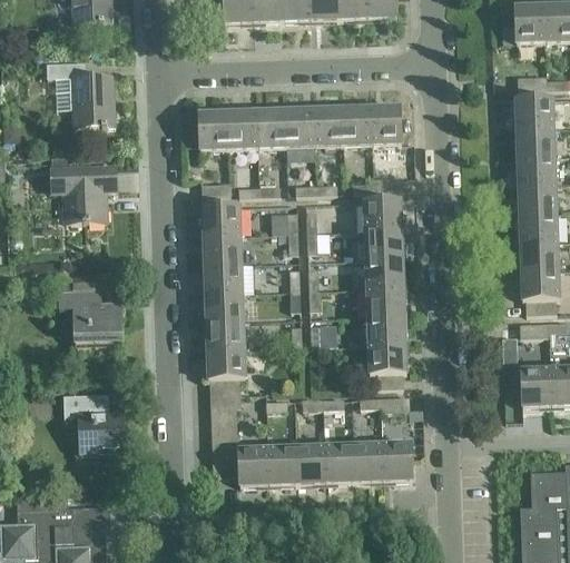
[(74,0),(75,23),(112,22),(111,0),(74,0)]
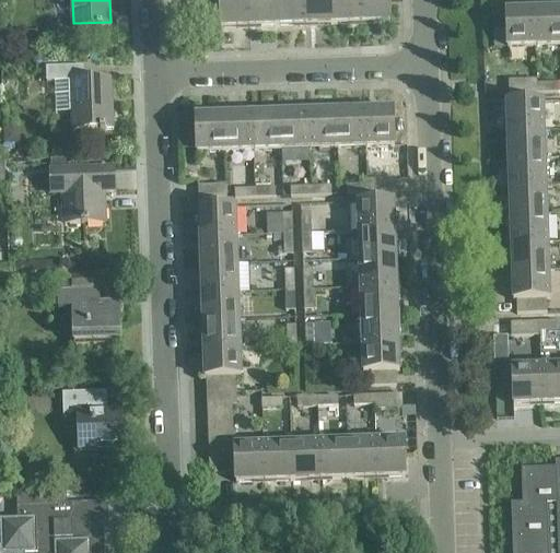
[(193,0),(194,15),(220,14),(219,0),(193,0)]
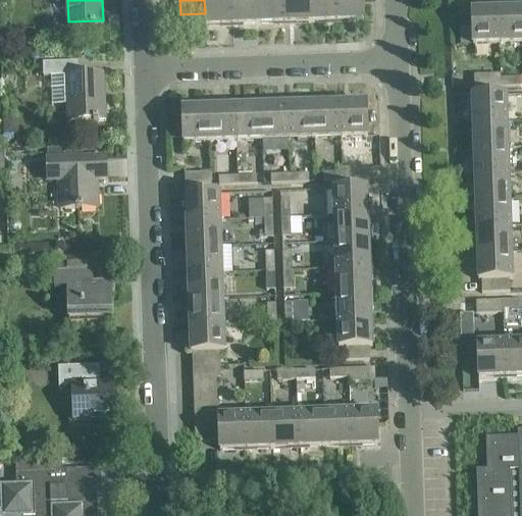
[(204,0),(205,13),(205,22),(232,21),(230,0),(204,0)]
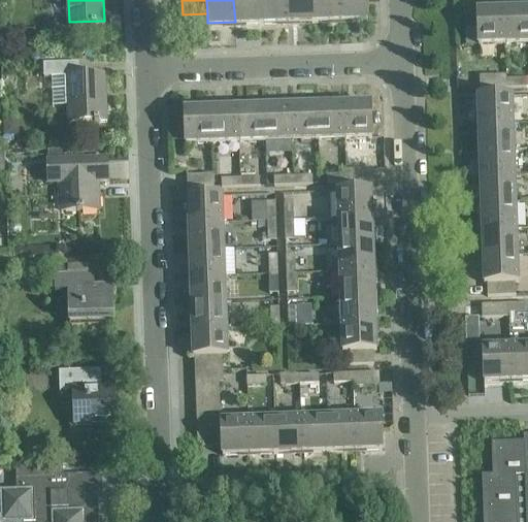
[(233,0),(235,22),(262,21),(261,0),(233,0)]
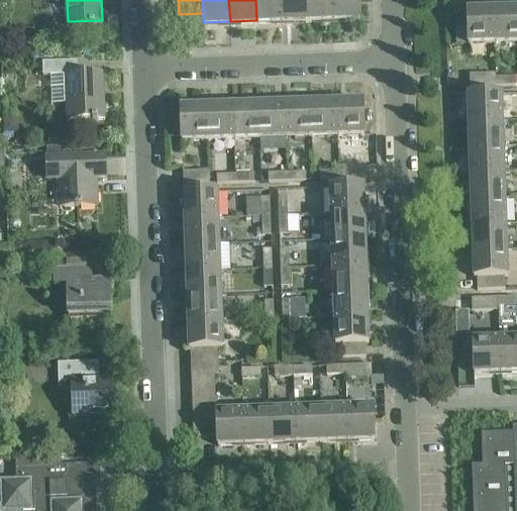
[(255,0),(256,20),(282,20),(280,0),(255,0)]
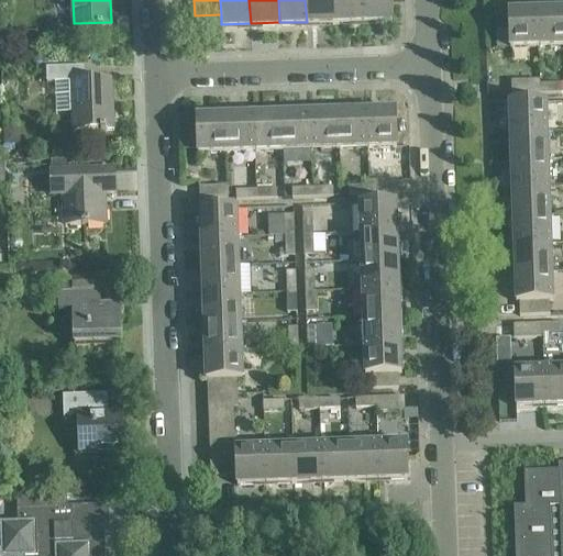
[(305,0),(307,22),(335,21),(333,0),(305,0)]
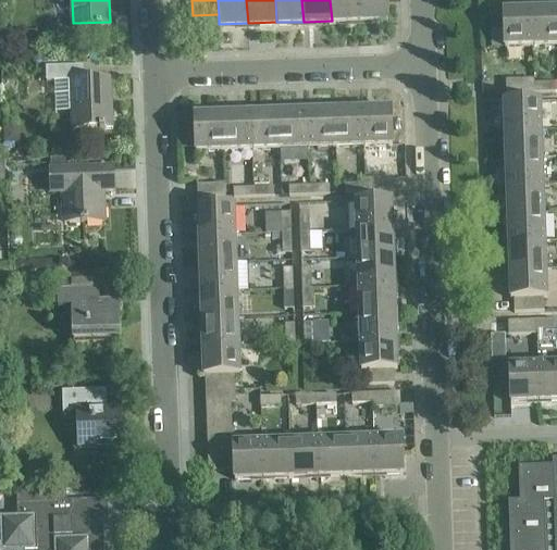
[(330,0),(332,21),(360,20),(359,0),(330,0)]
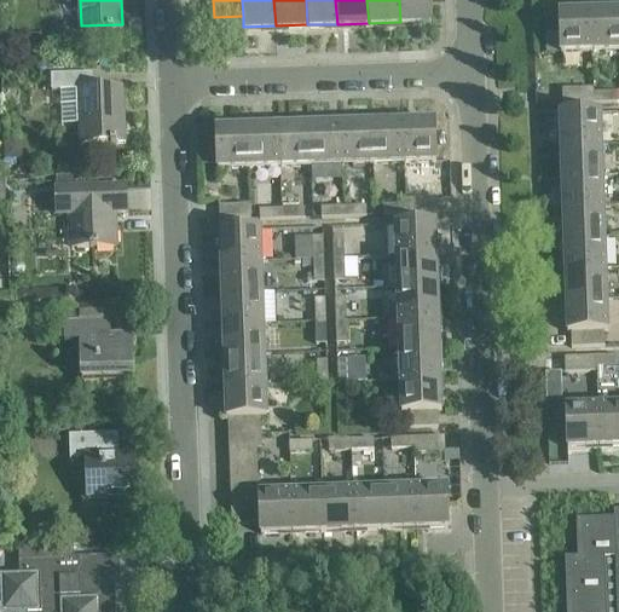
[(399,0),(400,22),(432,21),(431,0),(399,0)]
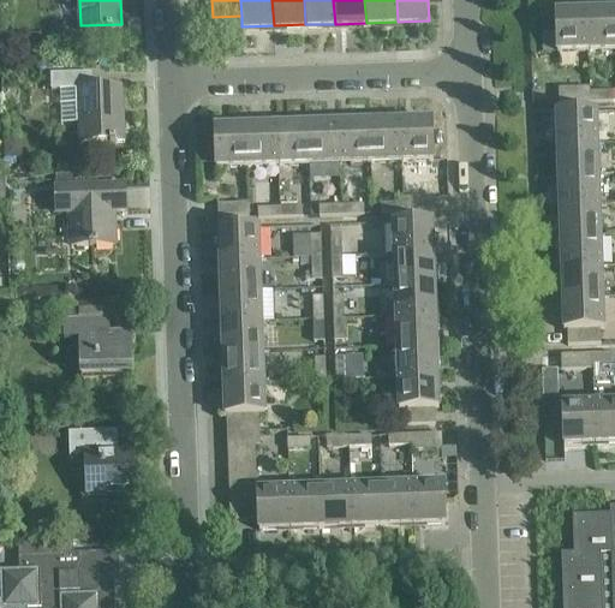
[(614,4),(587,5),(590,47),(614,46),(614,4)]
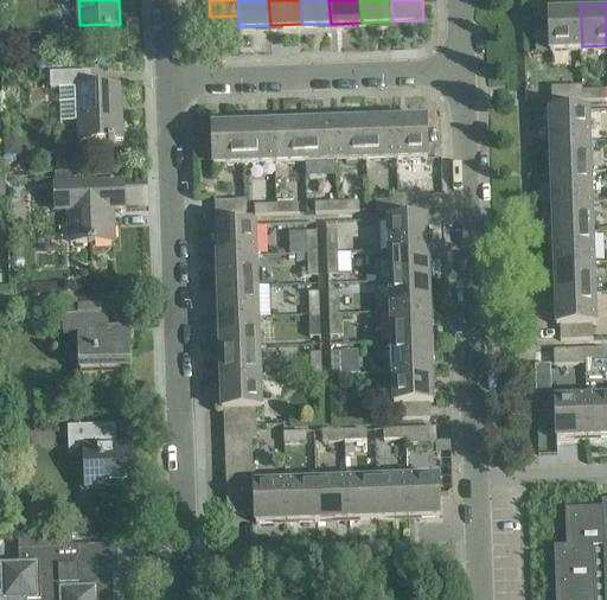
[(582,46),(580,5),(549,7),(550,48),(582,46)]
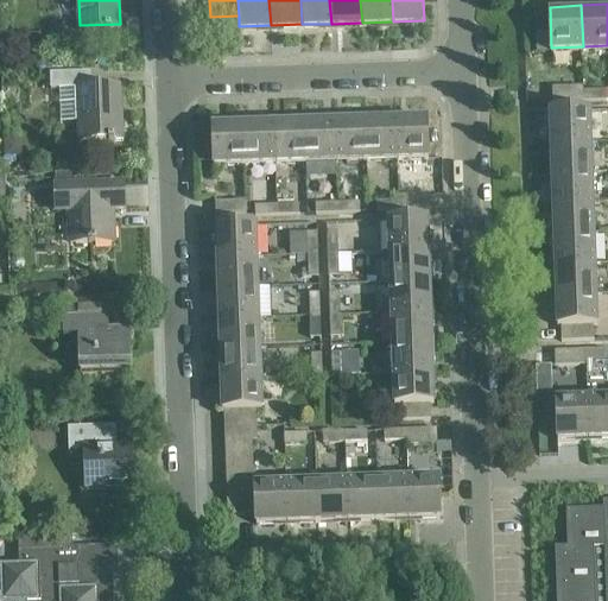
[(77,83),(80,135),(125,134),(124,112),(121,112),(120,80),(93,81),(93,68),(50,69),(51,84),(77,83)]
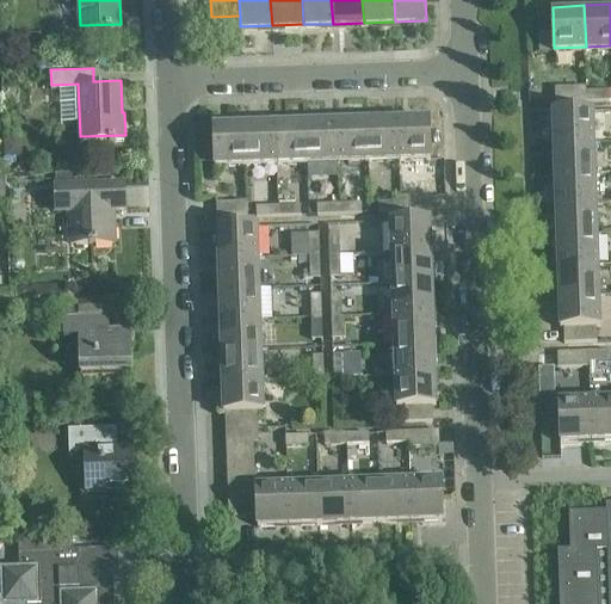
[(588,98),(587,87),(586,82),(555,84),(556,99),(588,98)]
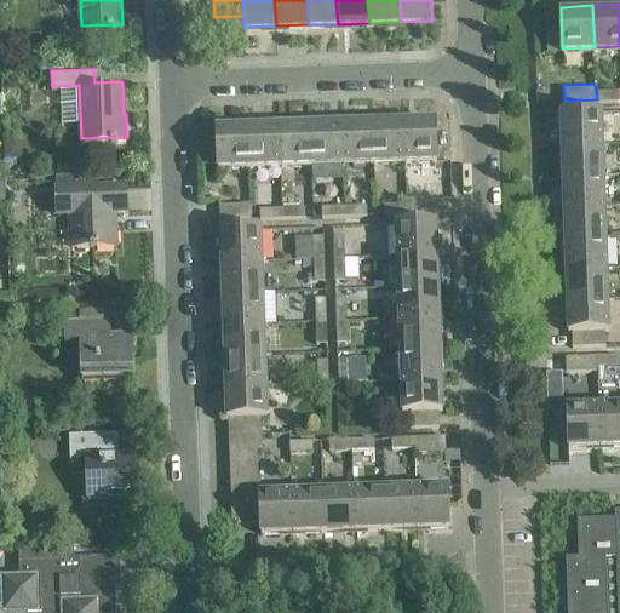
[(618,87),(596,89),(597,99),(618,98),(618,87)]
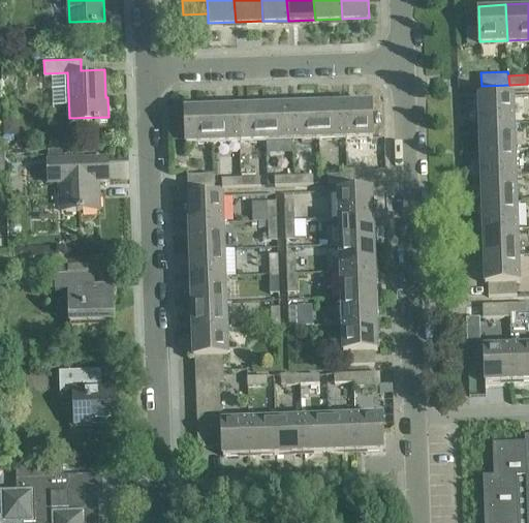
[(479,91),(480,119),(515,118),(514,90),(479,91)]
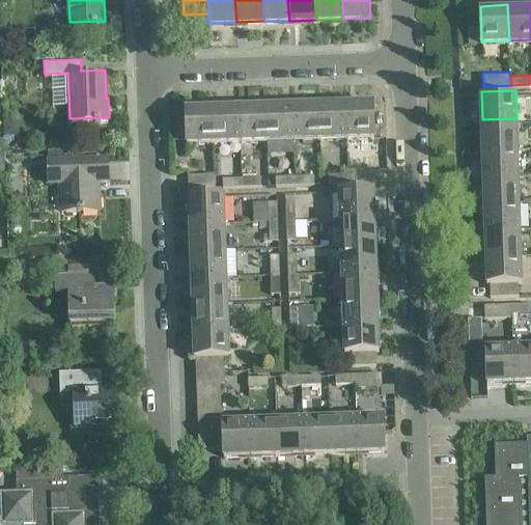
[(373,98),(344,99),(345,134),(374,133),(373,98)]
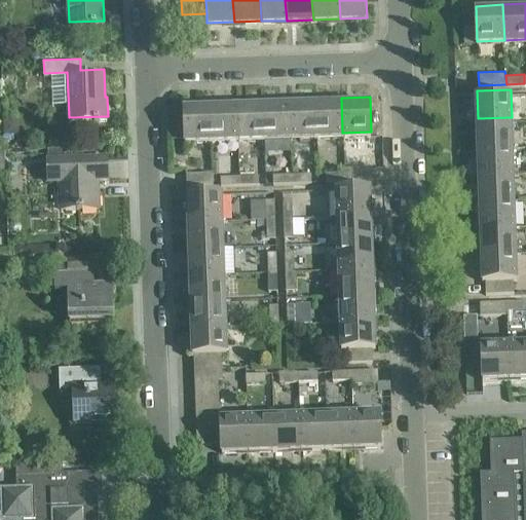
[(341,98),(316,99),(317,133),(342,133),(341,98)]
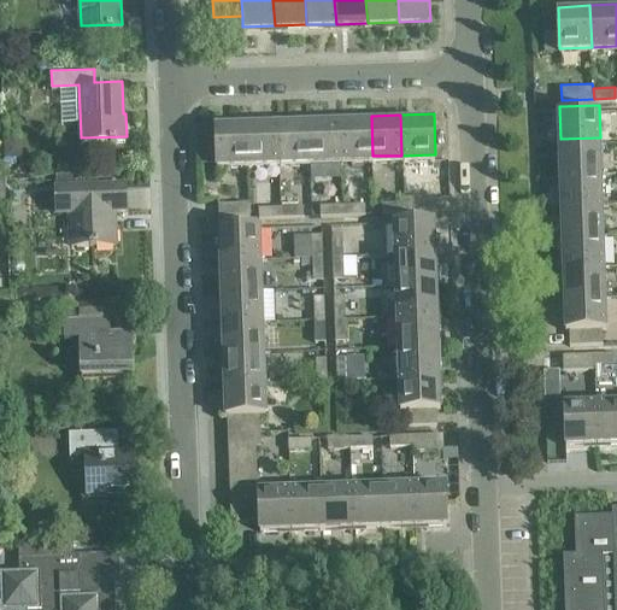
[(371,116),(339,117),(340,157),(372,156),(371,116)]
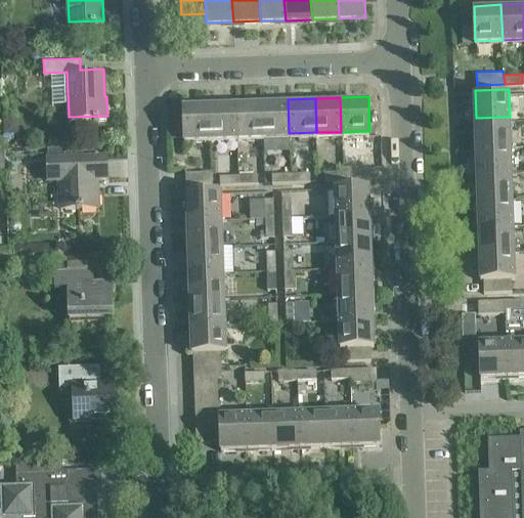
[(288,99),(263,100),(264,134),(289,133),(288,99)]
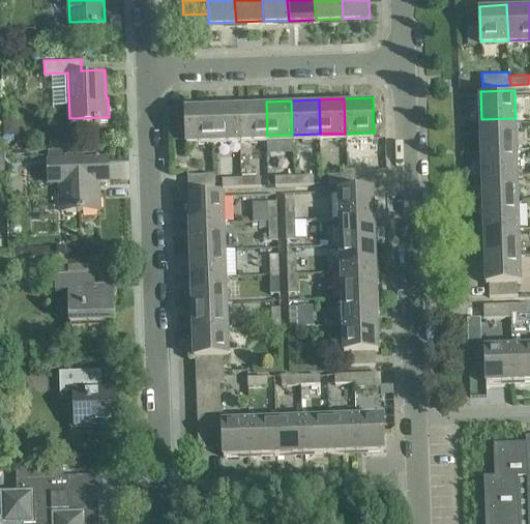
[(266,102),(238,103),(239,137),(267,136),(266,102)]
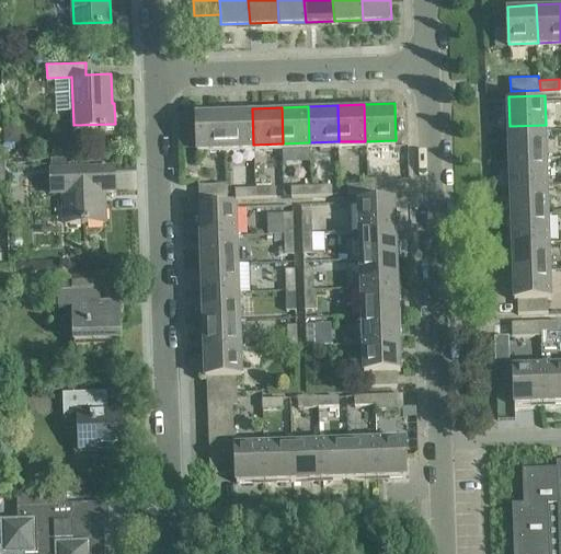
[(252,108),(224,110),(225,146),(253,145),(252,108)]
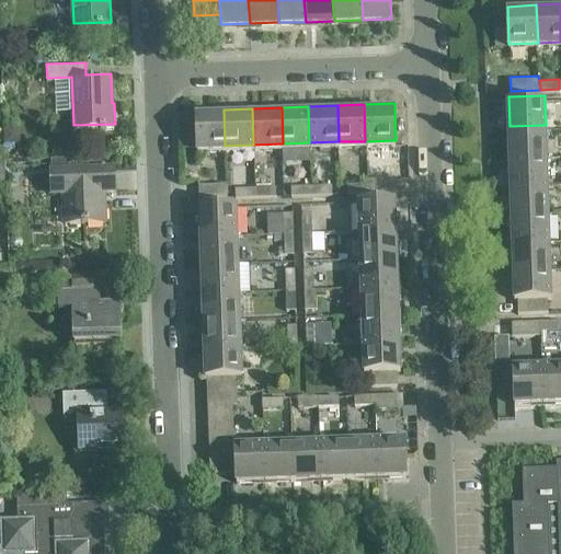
[(225,146),(224,110),(197,111),(199,147),(225,146)]
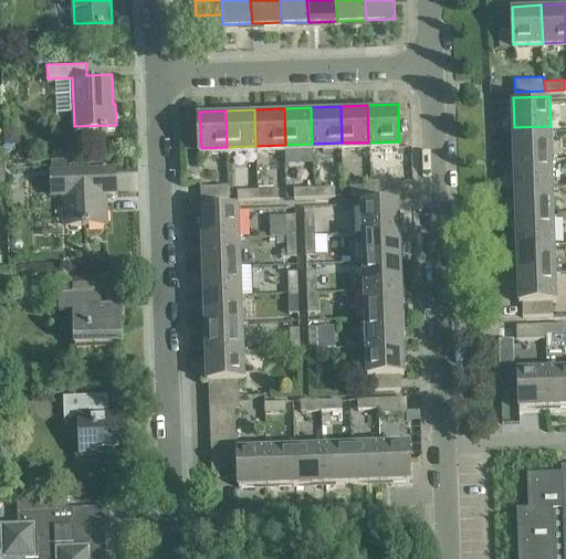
[(514,127),(515,155),(552,154),(551,126),(514,127)]
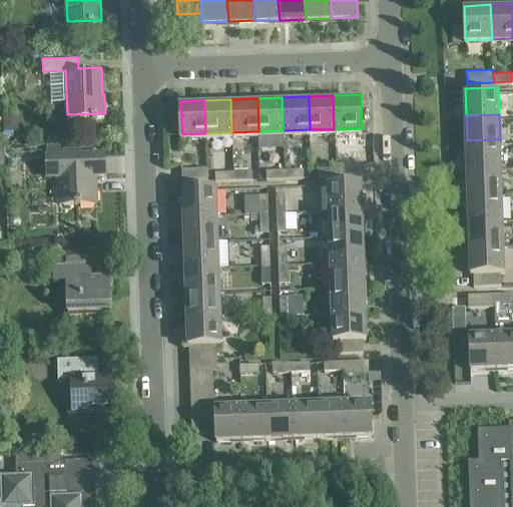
[(467,140),(468,167),(501,166),(500,139),(467,140)]
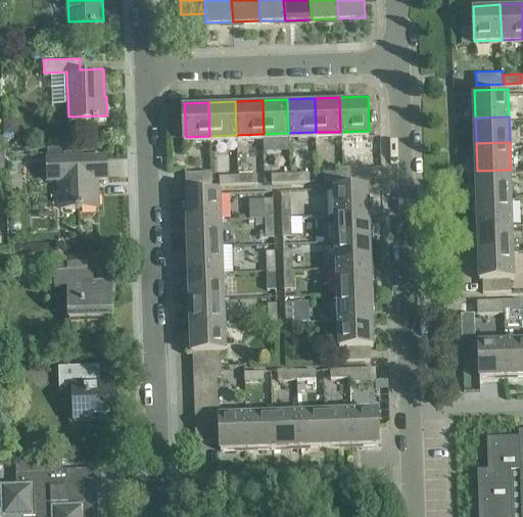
[(98,175),(104,175),(104,153),(49,155),(50,176),(60,176),(60,187),(66,187),(66,202),(98,201),(98,175)]
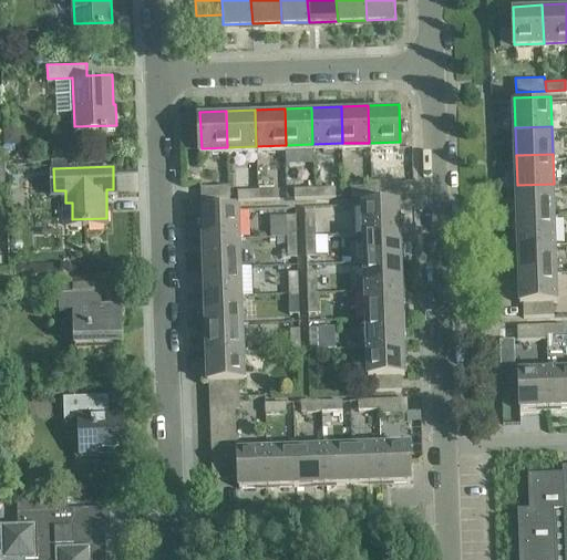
[(279,183),(279,170),(264,169),(263,183),(279,183)]
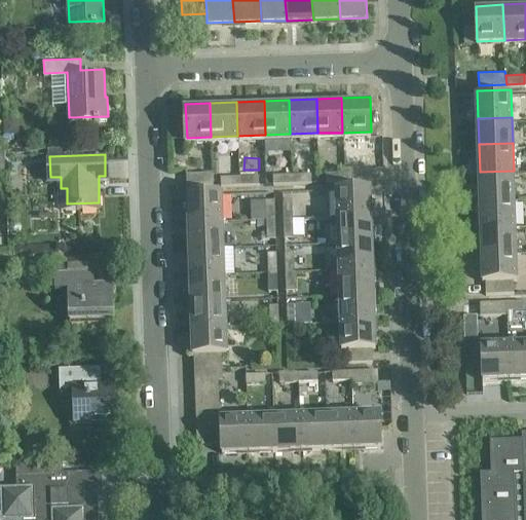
[(345,168),(343,168),(344,177),(372,176),(372,162),(345,163),(345,168)]
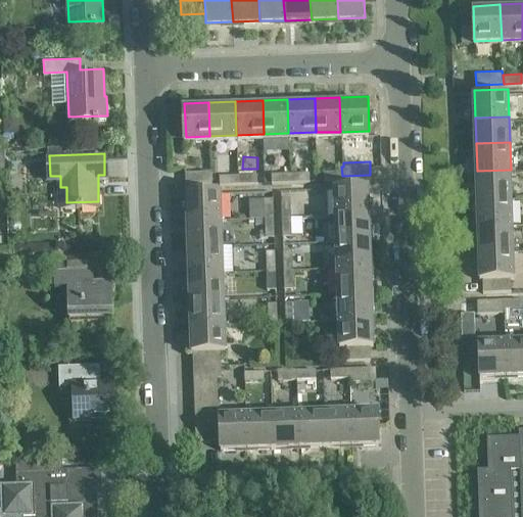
[(186,168),(187,181),(212,180),(211,167),(186,168)]
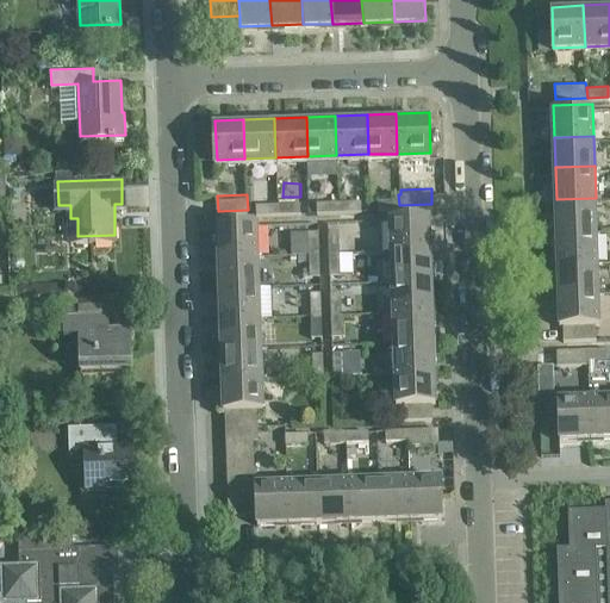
[(399,205),(398,194),(379,194),(379,205),(399,205)]
